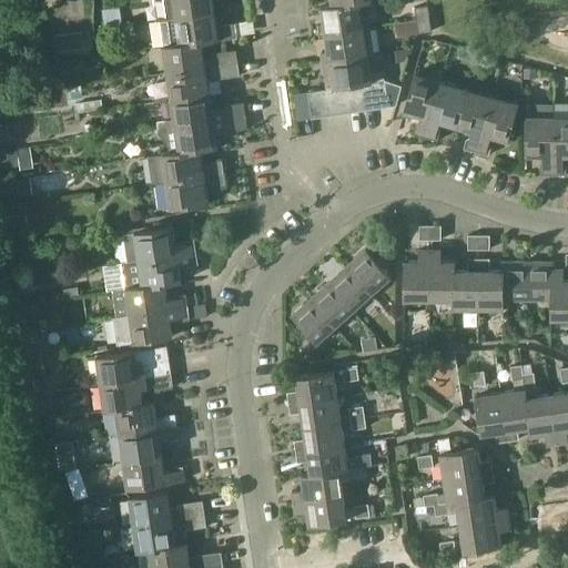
[(163,0),(168,19),(176,18),(214,12),(212,0),(163,0)]
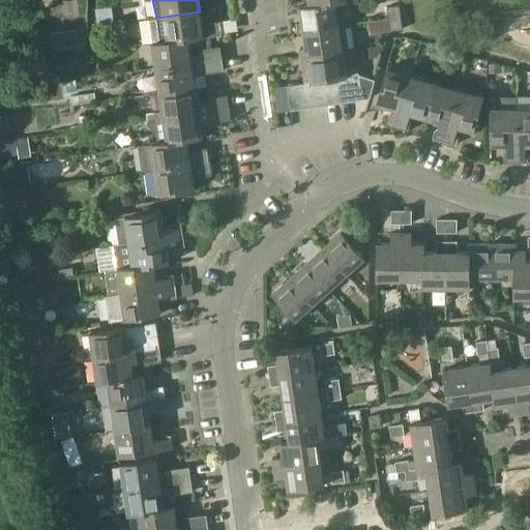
[(341,25),(337,2),(336,1),(310,5),(310,4),(300,5),(303,22),(297,22),(299,33),(304,32),(304,31),(341,25)]
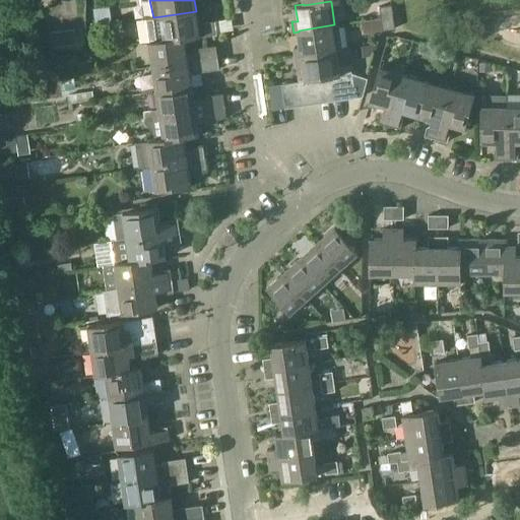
[(381,5),(382,17),(394,15),(392,4),(381,5)]
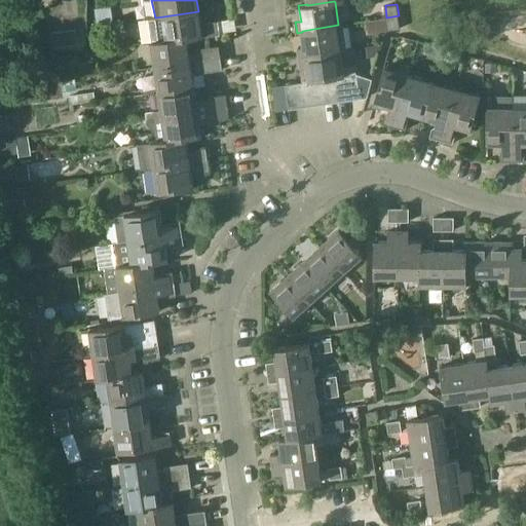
[(152,41),(152,42),(166,40),(187,38),(188,39),(220,34),(218,21),(210,23),(207,26),(201,27),(198,11),(163,16),(155,17),(148,19),(152,41)]
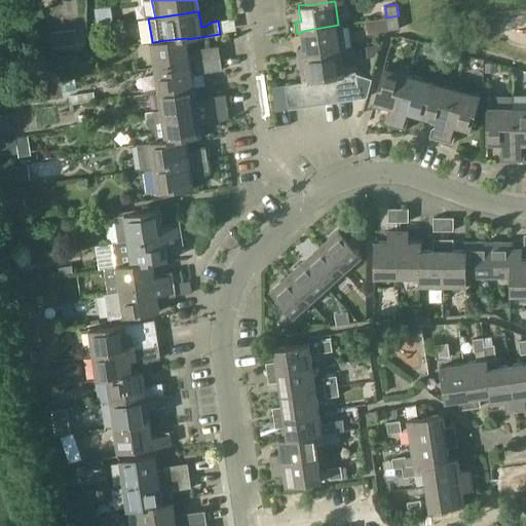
[(400,28),(399,15),(386,17),(388,30),(400,28)]
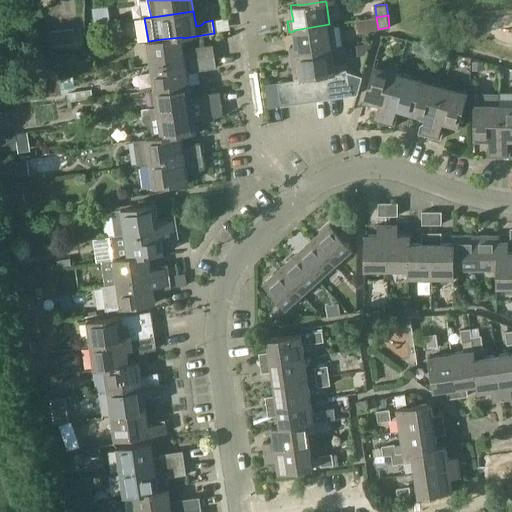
[(292,55),(332,49),(338,48),(334,24),(329,25),(329,24),(294,30),(294,31),(296,45),(290,45),(292,55)]
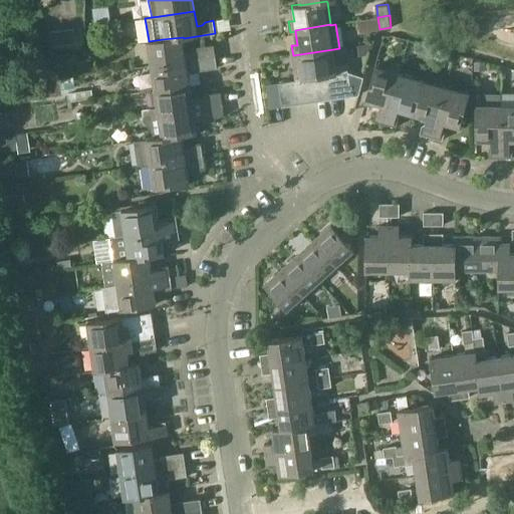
[(63,44),(61,30),(50,31),(52,46),(63,44)]
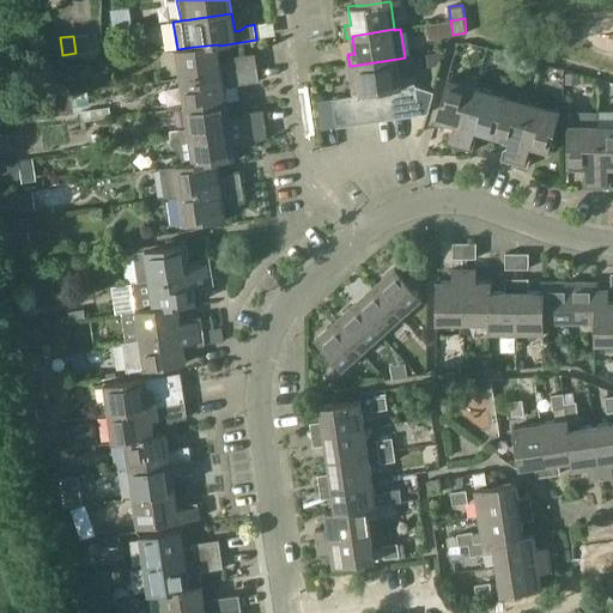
[(177,49),(181,79),(258,67),(255,54),(231,58),(229,61),(222,61),(219,46),(218,44),(194,47),(177,49)]
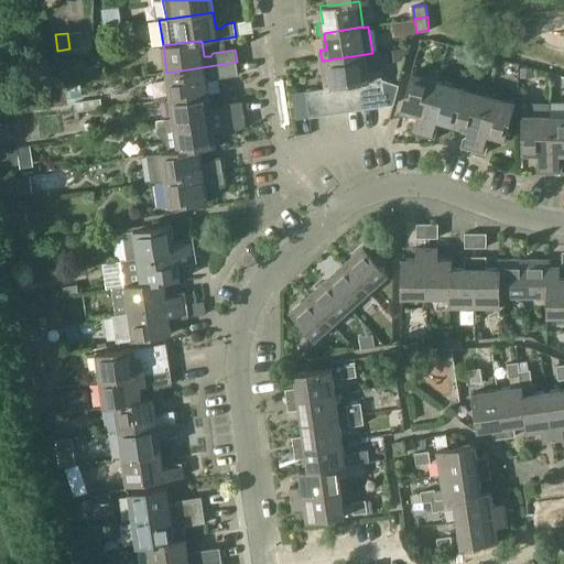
[(357,83),(361,109),(375,107),(372,95),(384,93),(382,78),(370,80),(366,54),(322,61),(323,69),(328,68),(332,86),(345,84),(357,83)]
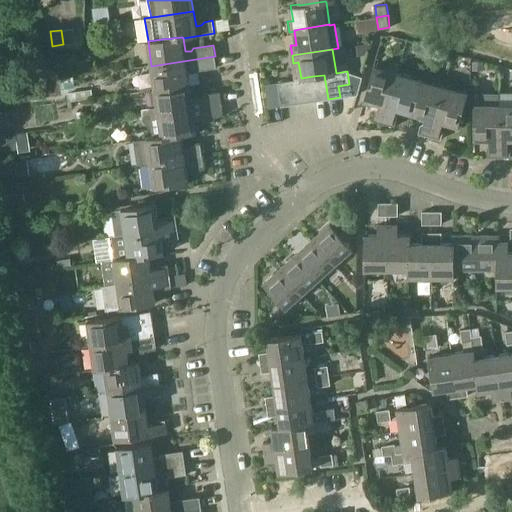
[(217,68),(215,56),(151,66),(155,89),(189,84),(187,70),(193,69),(196,71),(217,68)]
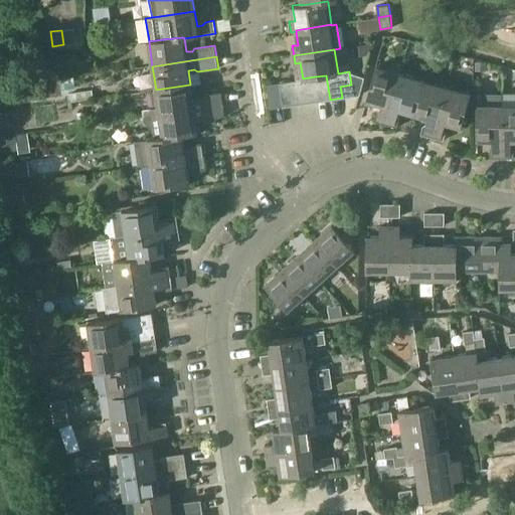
[(399,73),(375,66),(365,101),(381,104),(379,111),(376,112),(373,121),(386,124),(399,73)]
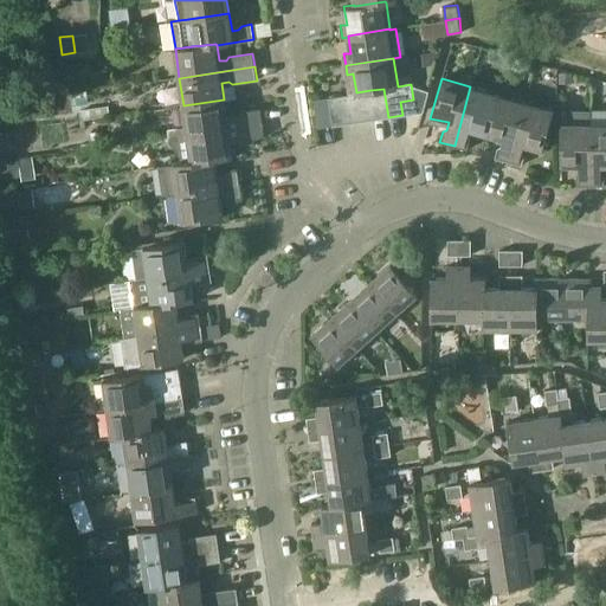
[(469,129),(487,134),(498,94),(470,86),(455,146),(468,149),(471,140),(468,135),(469,129)]
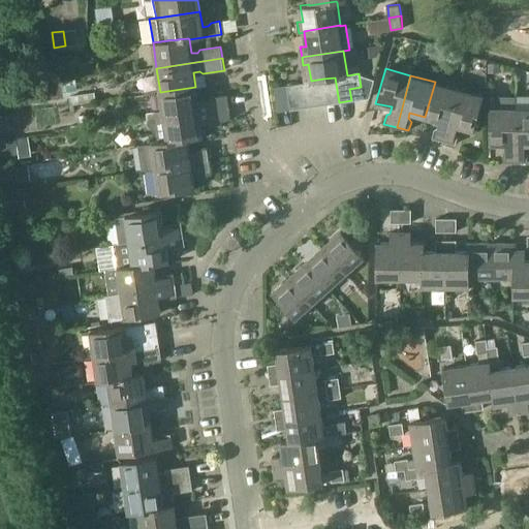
[(323,79),(327,104),(339,102),(335,78),(323,79)]
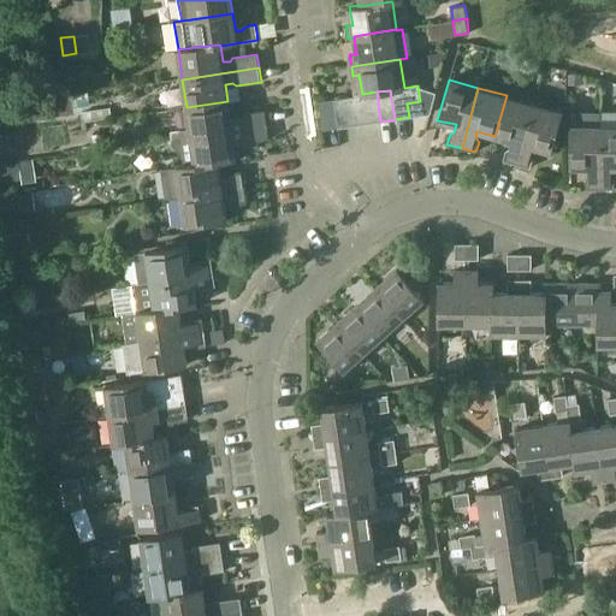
[(362,94),(367,123),(380,122),(377,92),(362,94)]
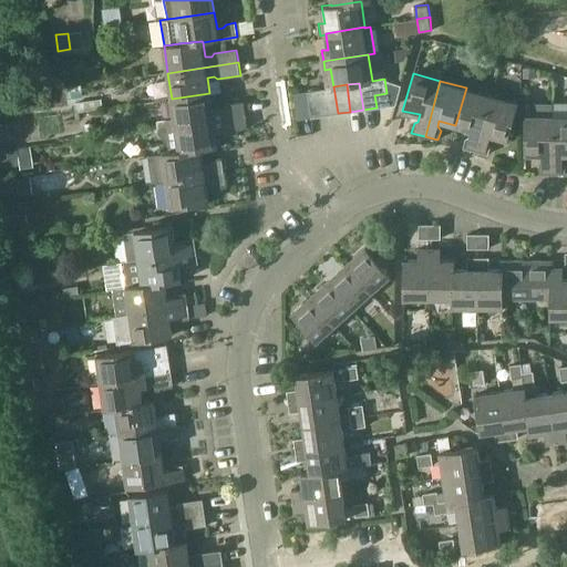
[(333,86),(321,89),(325,115),(338,113),(333,86)]
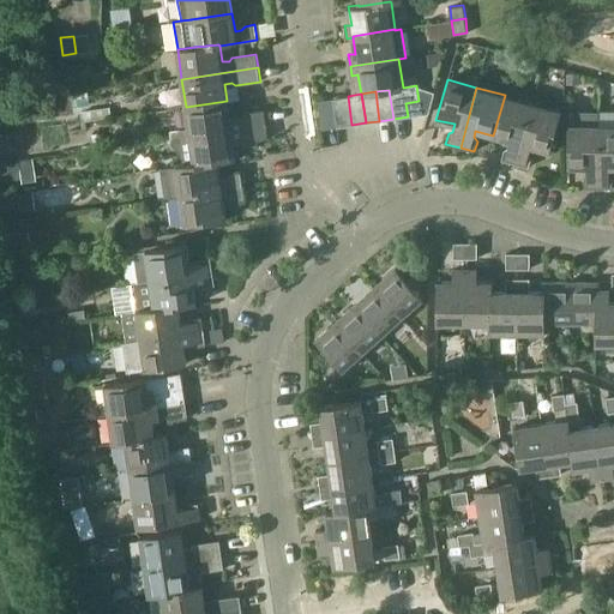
[(505,95),(493,136),(511,140),(509,148),(505,149),(503,160),(516,163),(533,103),(505,95)]
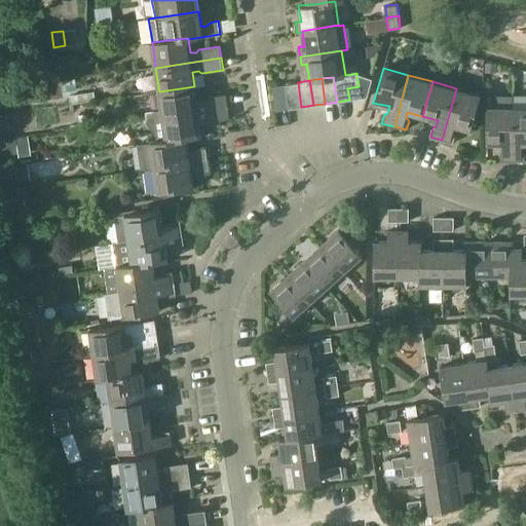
[(301,107),(298,82),(286,83),(290,109),(301,107)]
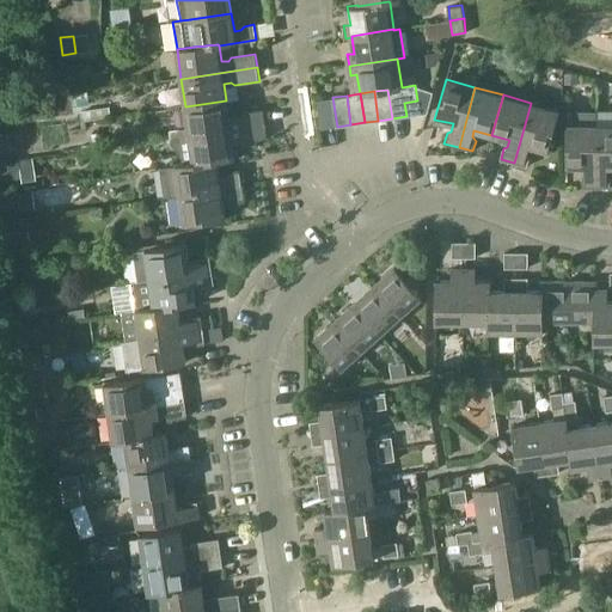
[(230,118),(226,101),(185,106),(188,128),(169,130),(170,138),(189,135),(265,123),(264,110),(240,112),(237,117),(230,118)]
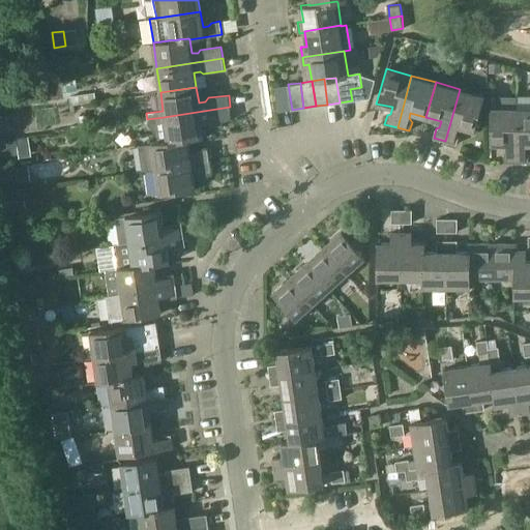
[(484,95),(460,89),(445,141),(457,144),(460,136),(458,131),(459,126),(474,130),(484,95)]
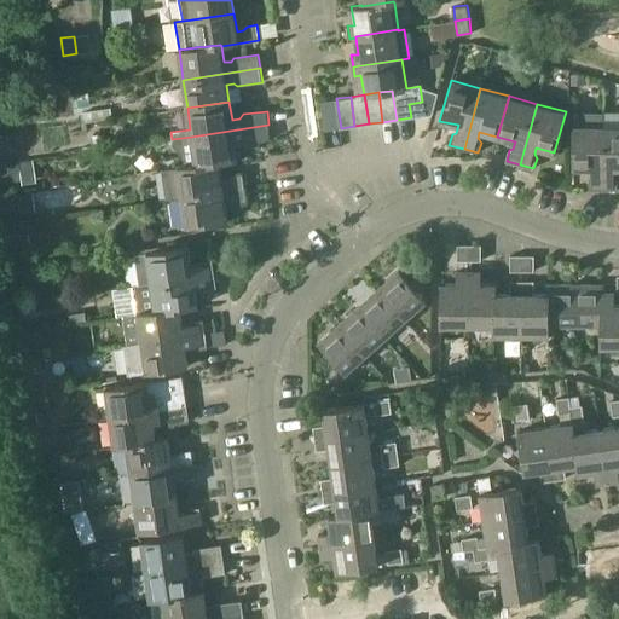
[(589,190),(603,190),(603,126),(603,114),(573,114),(573,126),(573,168),(591,168),(591,174),(589,179),(589,190)]
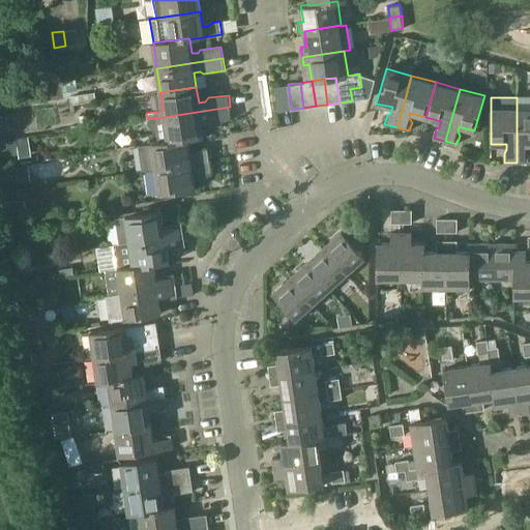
[(152,144),(168,141),(188,139),(188,140),(204,137),(202,120),(207,120),(211,123),(232,119),(230,107),(164,117),(147,119),(148,125),(157,137),(158,142),(152,142),(152,144)]
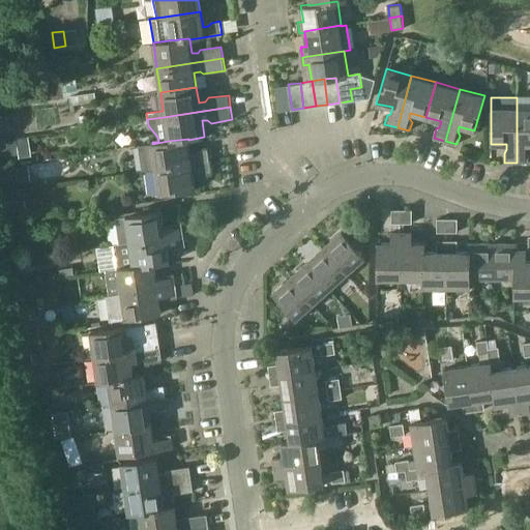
[(526,144),(529,144),(529,108),(517,108),(517,163),(528,163),(529,153),(526,150),(526,144)]
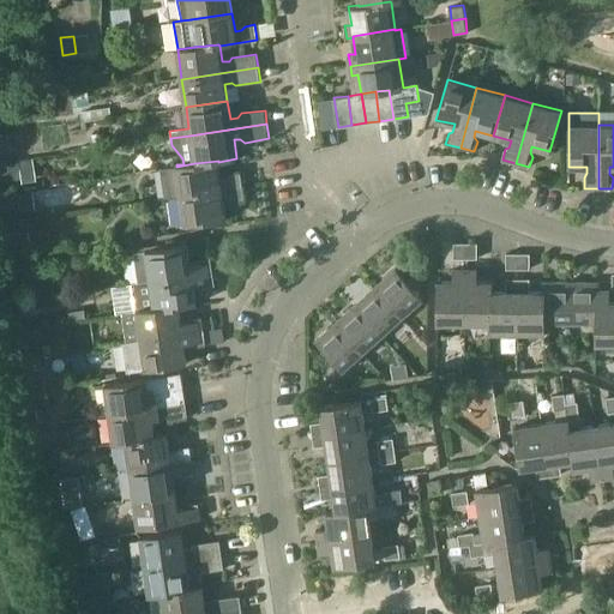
[(0,181),(20,180),(19,170),(34,168),(32,160),(0,164),(0,181)]
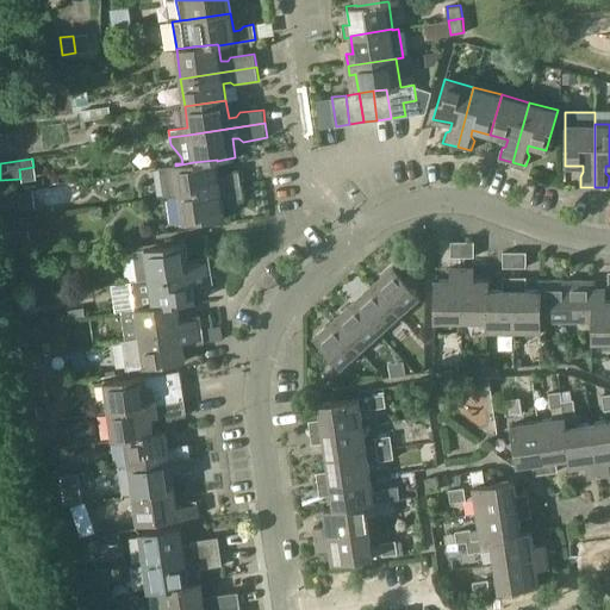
[(193,162),(175,166),(160,168),(163,197),(180,194),(179,194),(242,185),(240,170),(229,173),(226,176),(219,178),(217,161),(217,160),(193,162)]
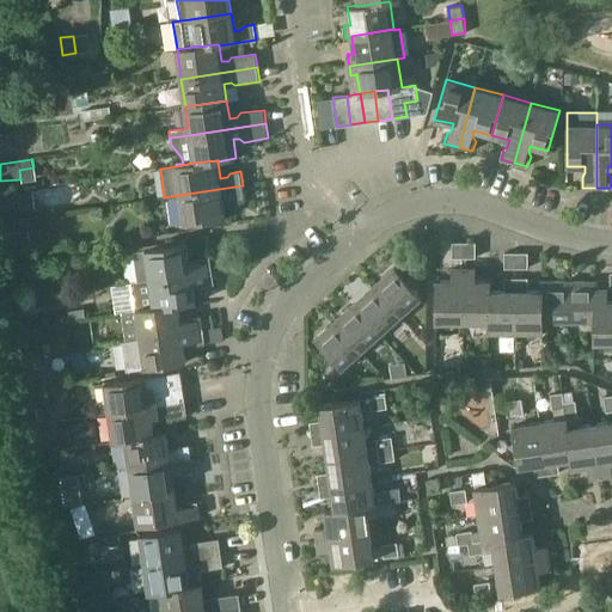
[(245,200),(243,185),(179,195),(181,195),(184,224),(225,218),(222,200),(230,199),(233,202),(245,200)]
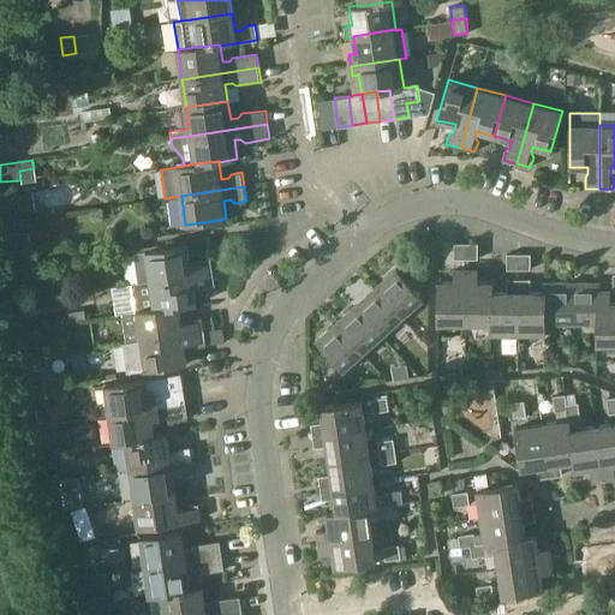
[(18,195),(0,196),(0,213),(19,210),(18,195)]
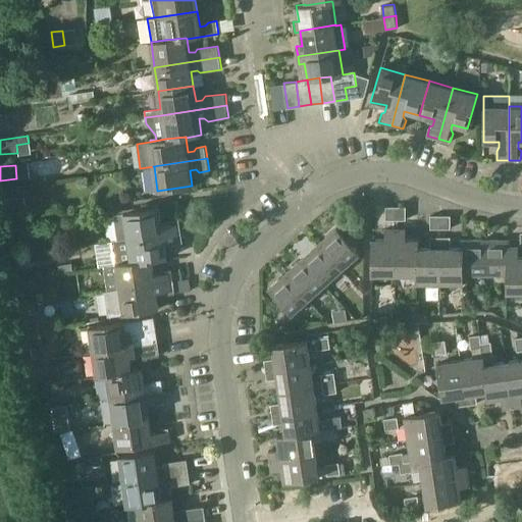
[(22,194),(6,196),(7,210),(25,208),(22,194)]
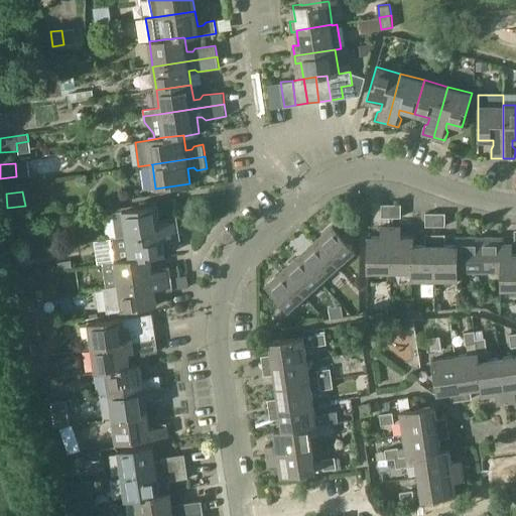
[(126,237),(126,236),(178,228),(177,217),(168,218),(166,222),(160,222),(157,205),(122,211),(112,213),(116,238),(126,237)]
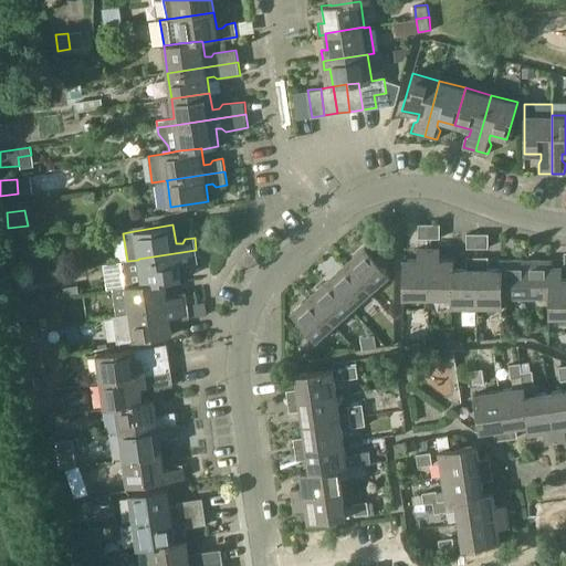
[(418,238),(428,239),(429,224),(418,224),(418,238)]
